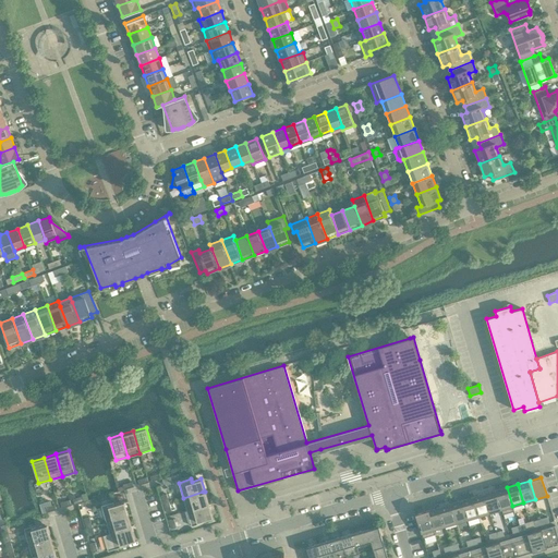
[(512,506),(507,487),(495,490),(501,509),(502,514),(513,511),(512,506)]
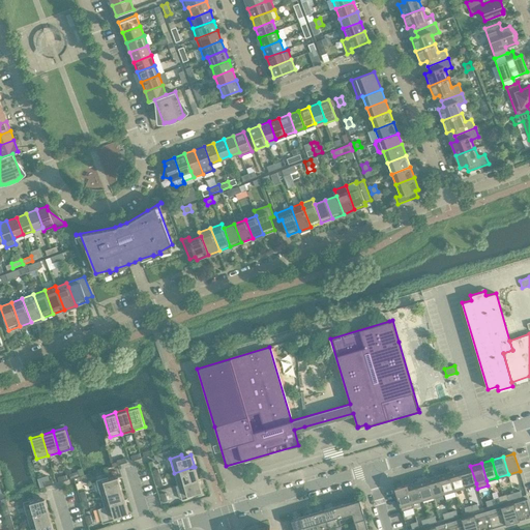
[(476,483),(470,466),(460,469),(465,487),(476,483)]
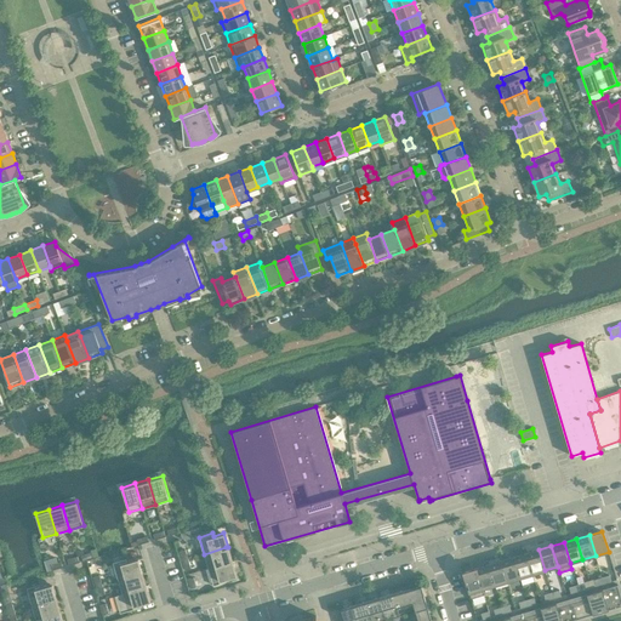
[(226,547),(204,554),(208,568),(231,562),(232,562),(228,547),(226,547)]
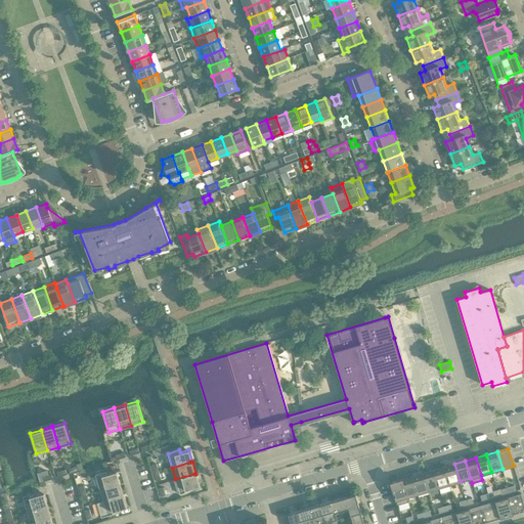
[(444,467),(449,484),(460,481),(454,464),(444,467)]
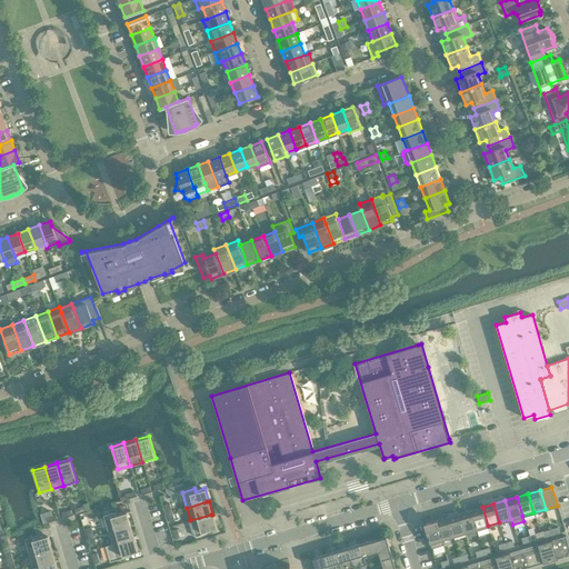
[(488,526),(482,507),(470,510),(476,529),(488,526)]
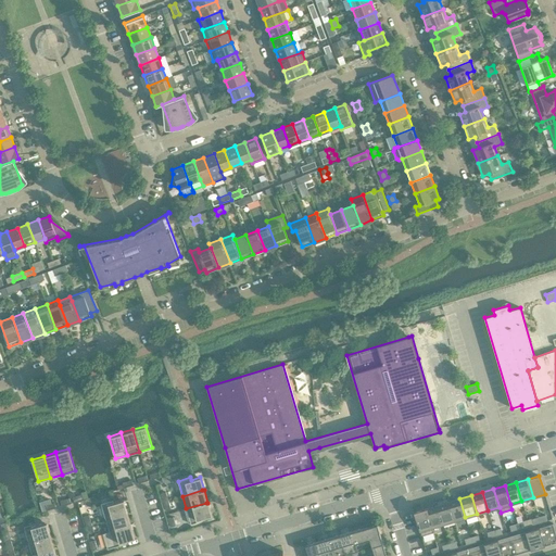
[(449,502),(454,521),(465,517),(459,498),(449,502)]
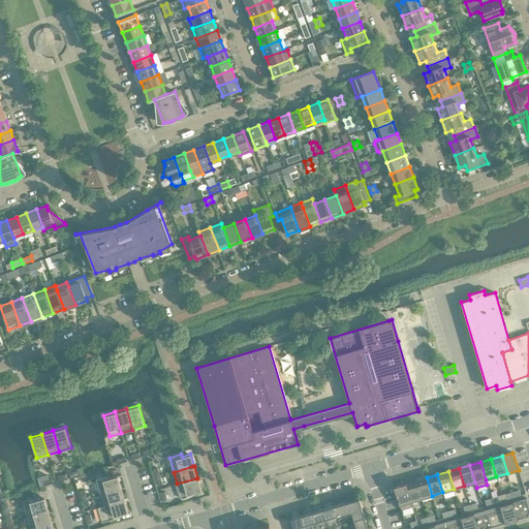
[(96,479),(100,494),(119,488),(121,488),(118,475),(109,478),(107,475),(96,479)]
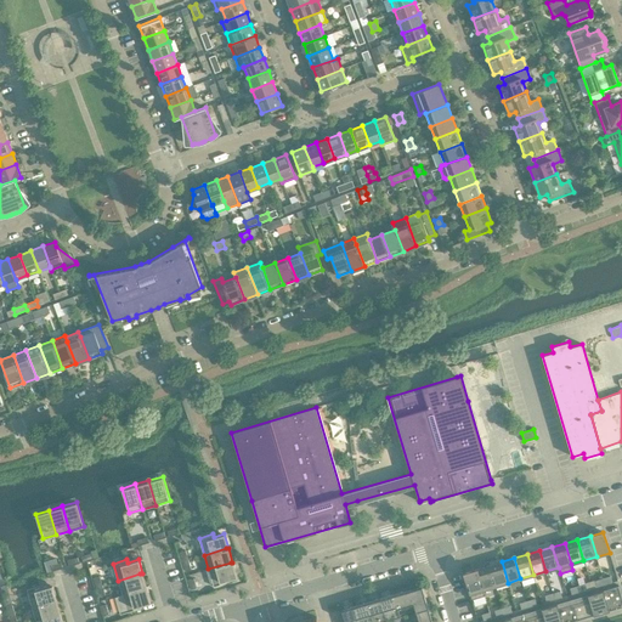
[(508,583),(502,561),(490,565),(496,587),(508,583)]
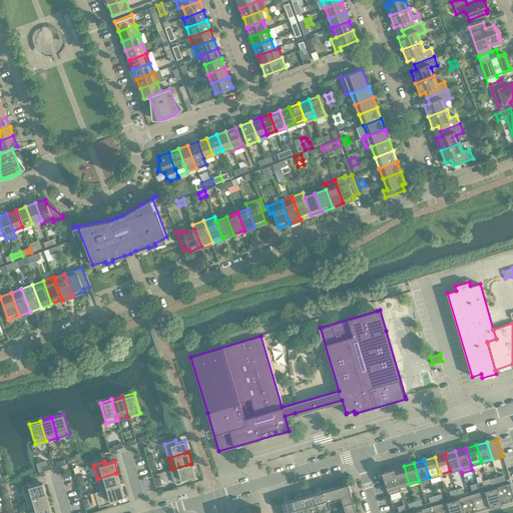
[(190,464),(171,469),(176,484),(187,481),(186,478),(195,475),(191,464),(190,464)]
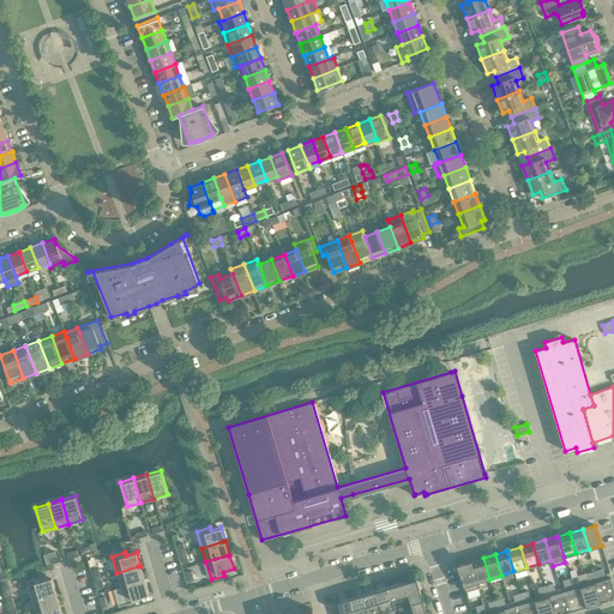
[(483,558),(479,560),(470,561),(476,583),(489,579),(483,558)]
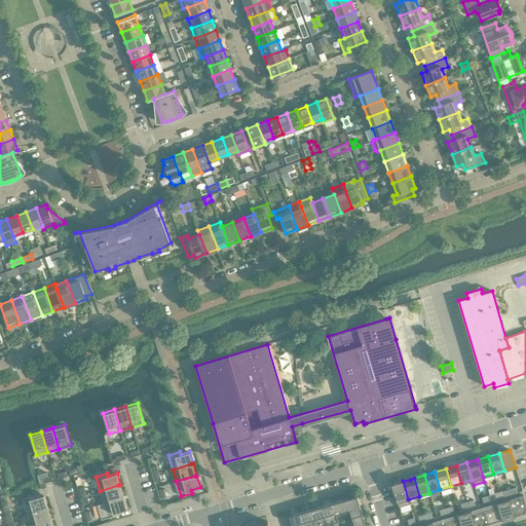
[(391,485),(399,508),(410,503),(408,499),(403,481),(391,485)]
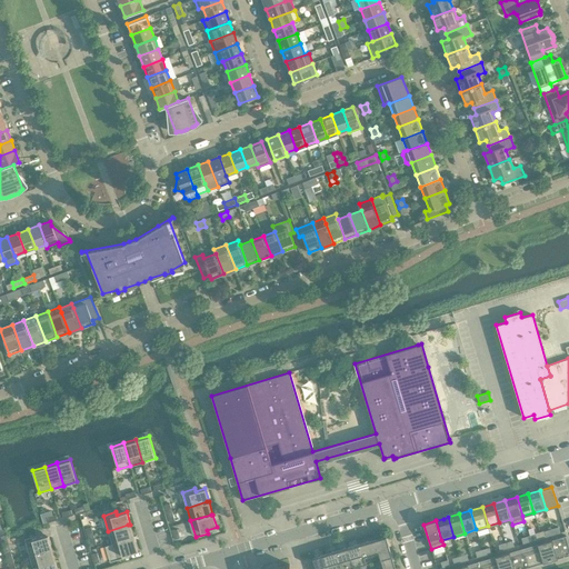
[(135,538),(130,525),(128,525),(108,531),(111,545),(135,538)]
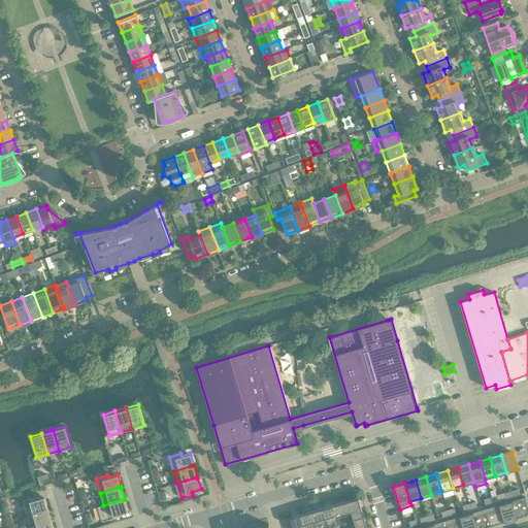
[(23,500),(27,515),(46,508),(47,508),(44,496),(35,499),(34,496),(23,500)]
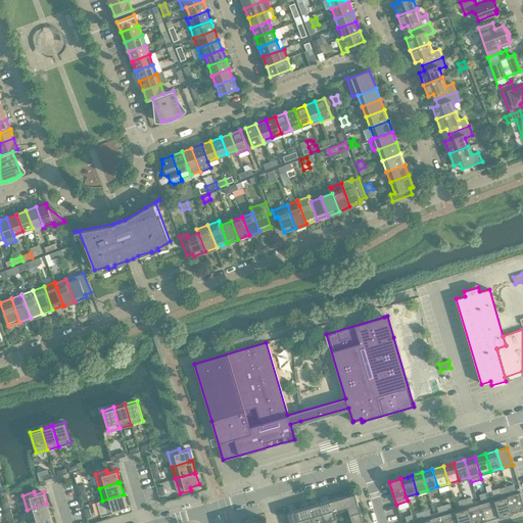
[(354,492),(344,495),(347,507),(352,522),(362,520),(363,520),(354,492)]
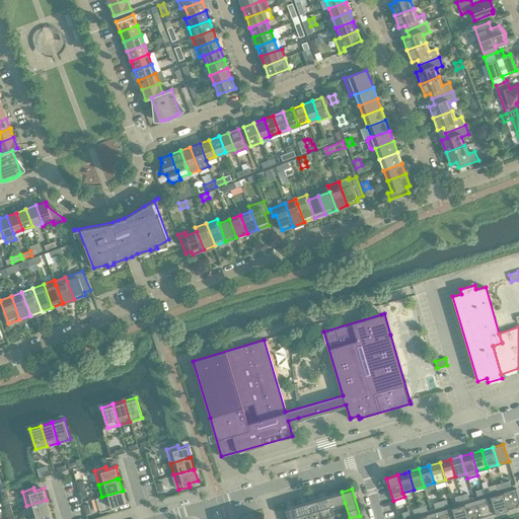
[(518,506),(518,498),(516,489),(497,495),(502,512),(518,506)]
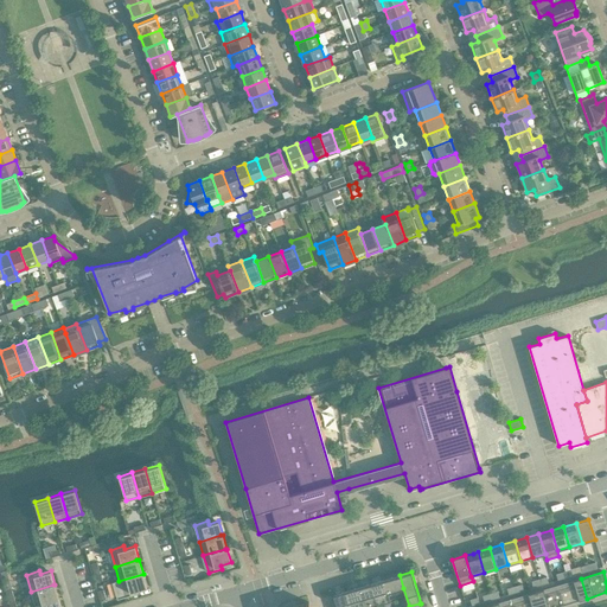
[(144,574),(119,581),(113,582),(117,600),(138,594),(136,590),(147,587),(144,574)]
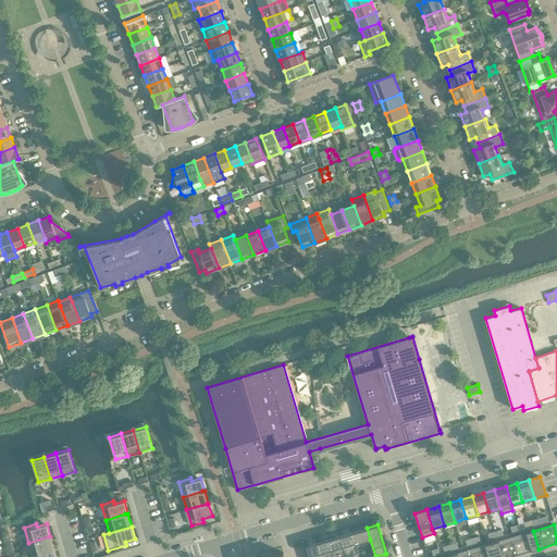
[(351,532),(355,544),(370,540),(367,528),(364,529),(351,532)]
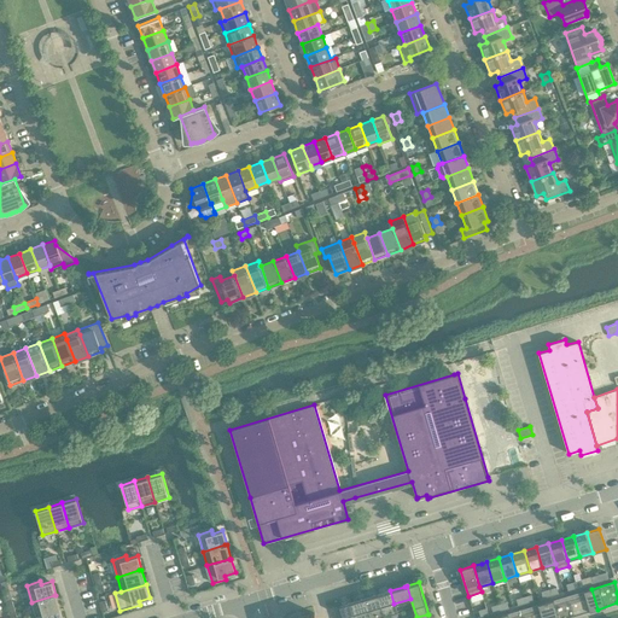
[(598,610),(592,589),(569,595),(575,616),(598,610)]
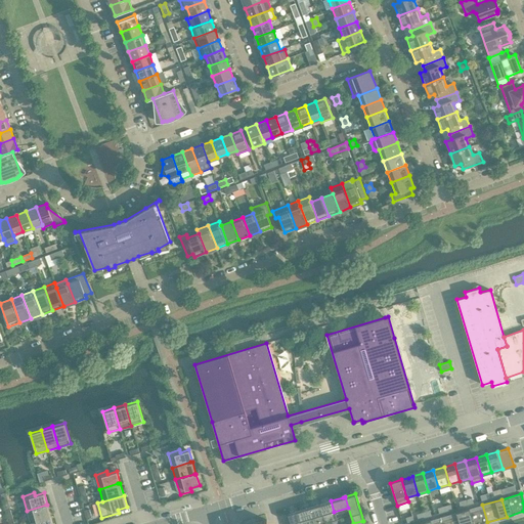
[(320,504),(325,522),(336,519),(331,500),(320,504)]
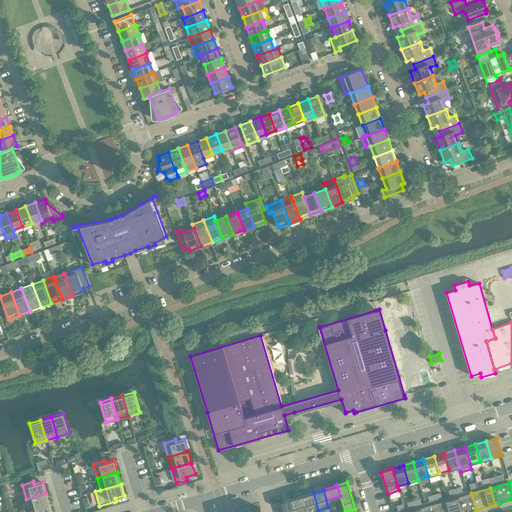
[(311,511),(318,510),(313,492),(302,495),(307,511),(311,511)]
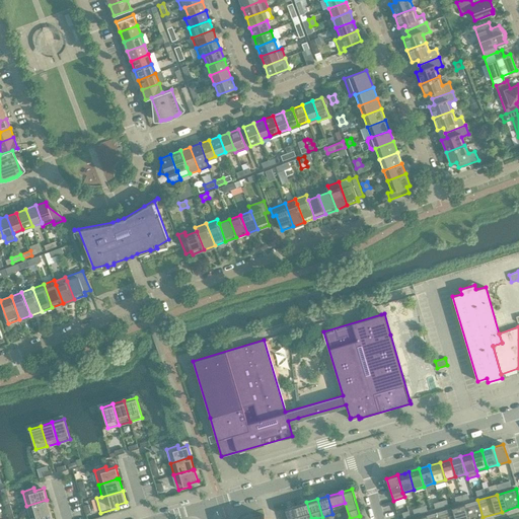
[(46,500),(26,506),(29,518),(49,512),(51,512),(47,500),(46,500)]
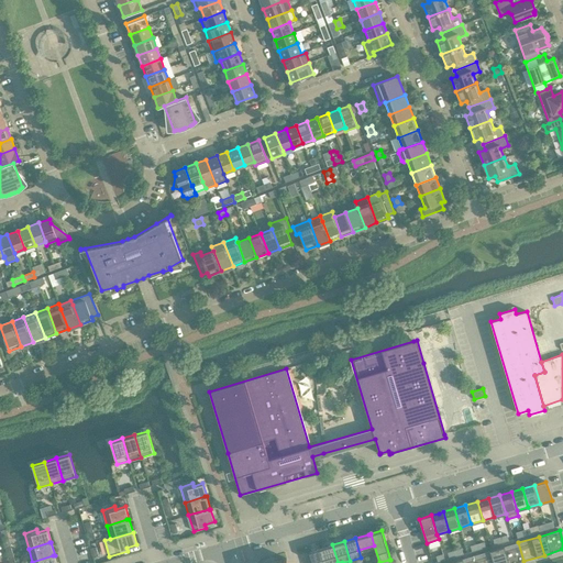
[(517,562),(523,561),(518,542),(497,549),(500,562),(517,562)]
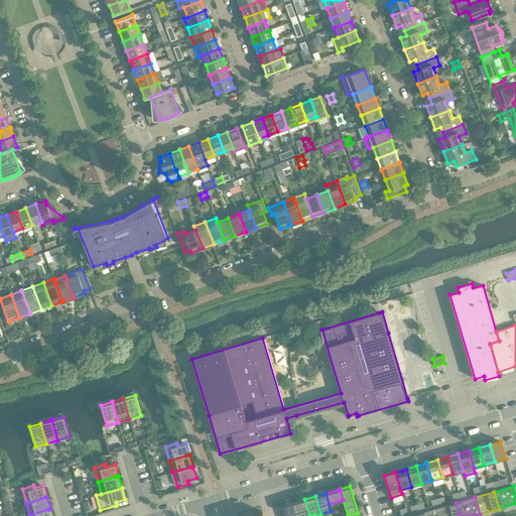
[(294,502),(297,515),(309,515),(304,499),(294,502)]
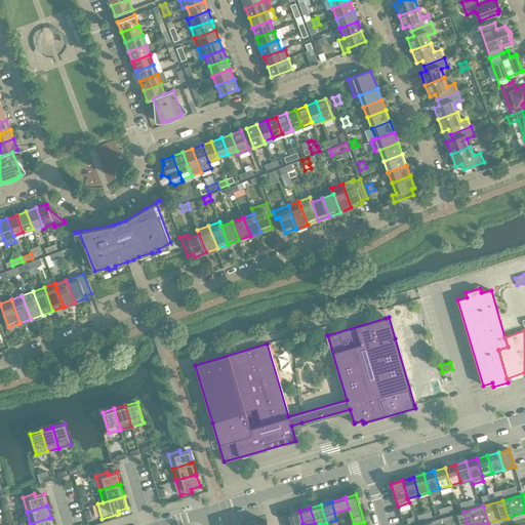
[(288,515),(291,524),(303,524),(299,511),(288,515)]
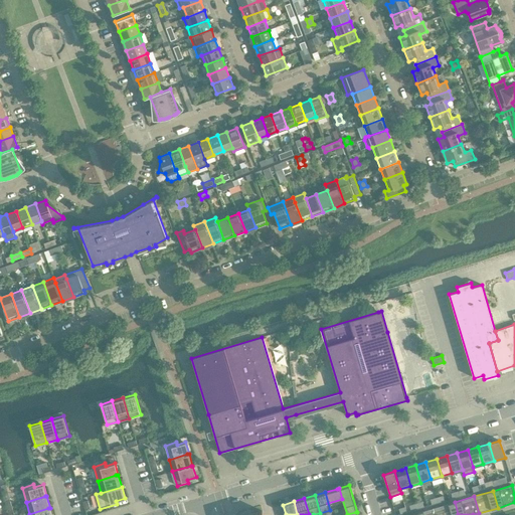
[(458,514),(455,502),(436,507),(438,514),(458,514)]
